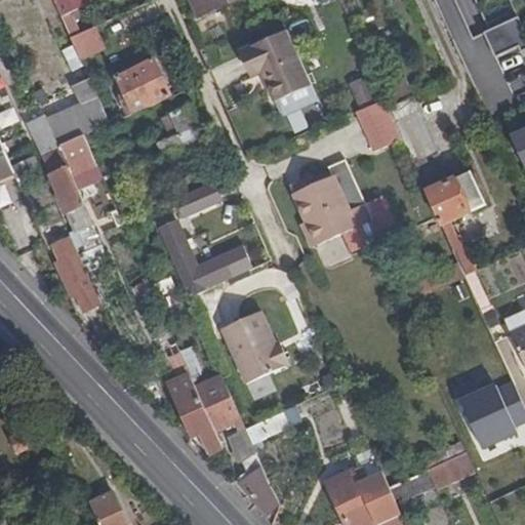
[(53,0),(61,13),(88,1),(88,0),(53,0)]
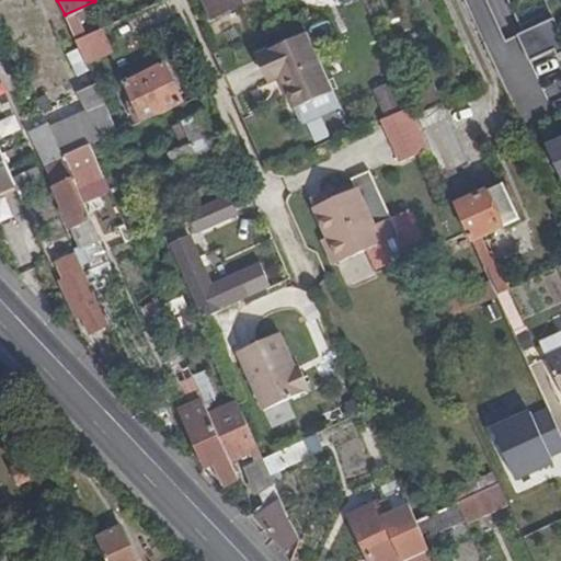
[(204,0),(212,16),(247,0),(264,0),(265,1),(266,0),(204,0)]
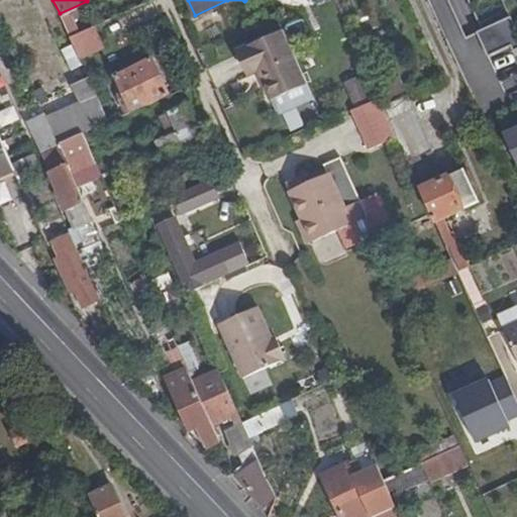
[(516,55),(516,30),(510,16),(500,21),(511,45),(515,56),(516,55)]
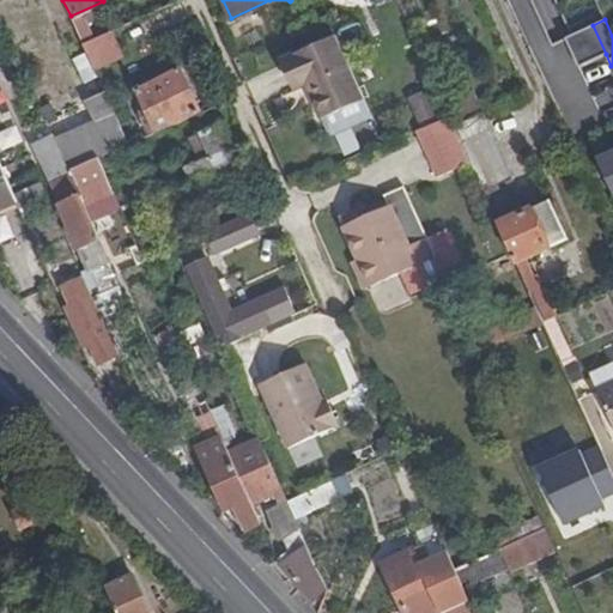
[(606,54),(593,25),(564,37),(577,66),(606,54)]
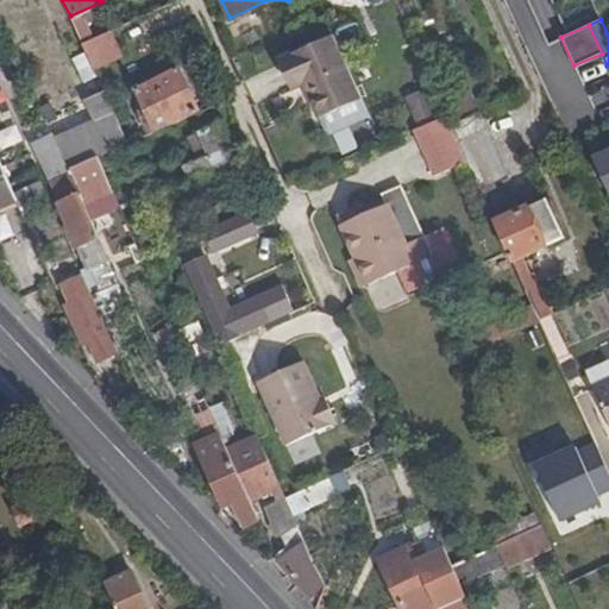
[(107,30),(81,42),(85,49),(93,66),(118,55),(107,30)]
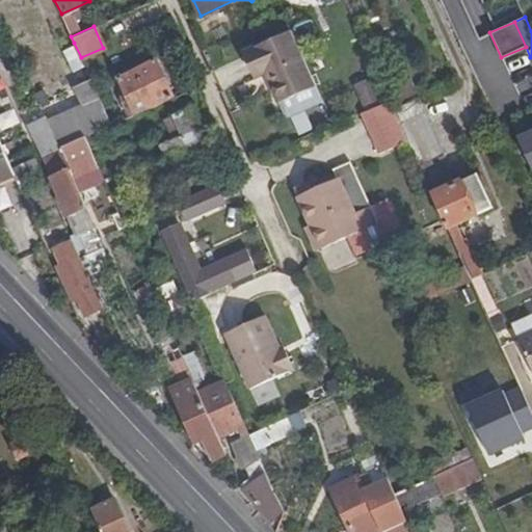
[(318,91),(293,35),(247,56),(259,81),(268,78),(282,108),(318,91)]
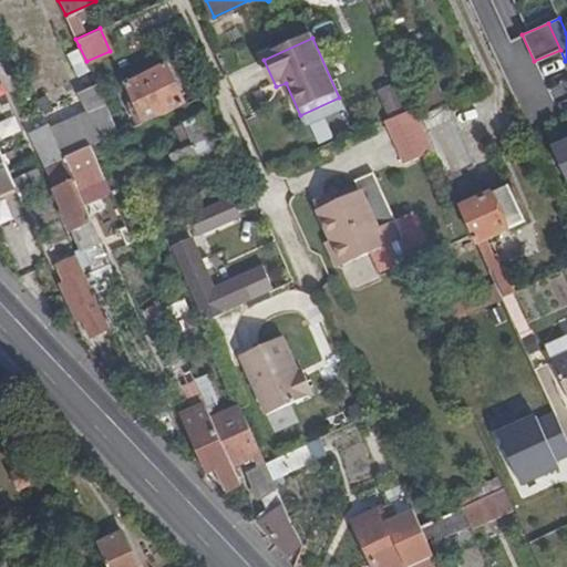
[(86,61),(79,45),(66,51),(78,73),(89,68),(86,61)]
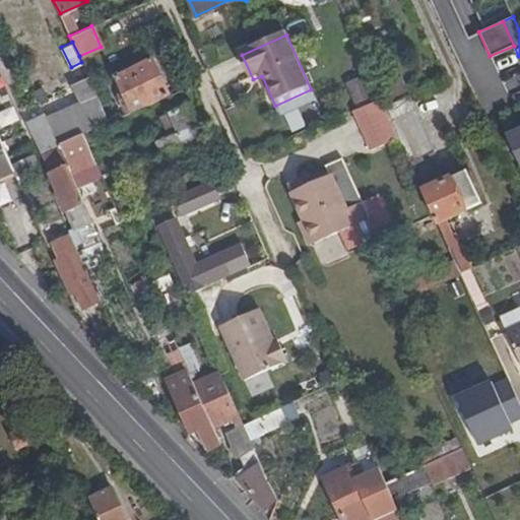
[(121,99),(127,114),(168,95),(153,62),(118,78),(126,95),(121,99)]
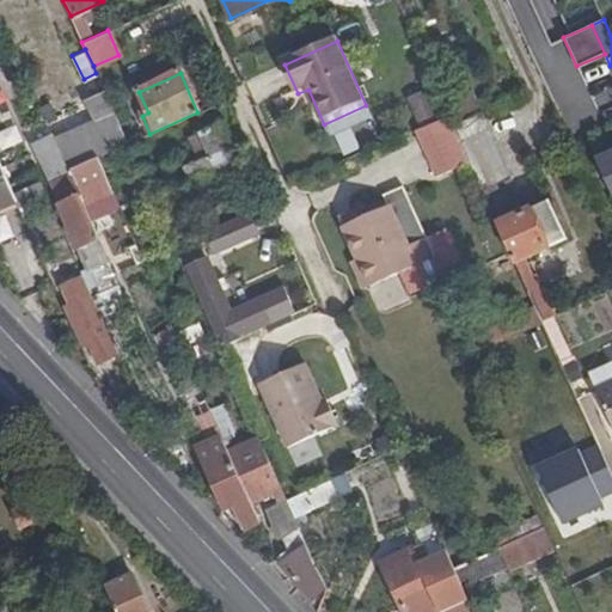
[(438,112),(426,86),(405,96),(416,121),(438,112)]
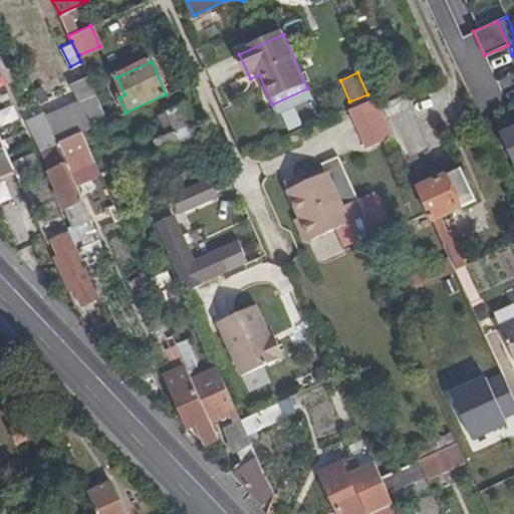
[(83,131),(107,120),(93,90),(87,76),(73,83),(80,100),(46,116),(58,143),(83,131)]
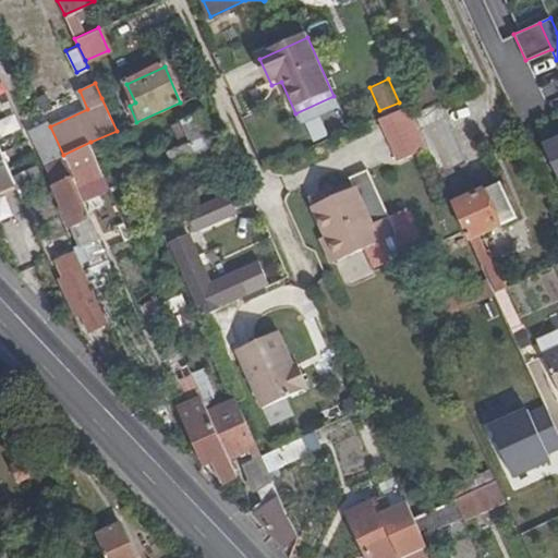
[(45,95),(37,97),(44,111),(51,109),(45,95)]
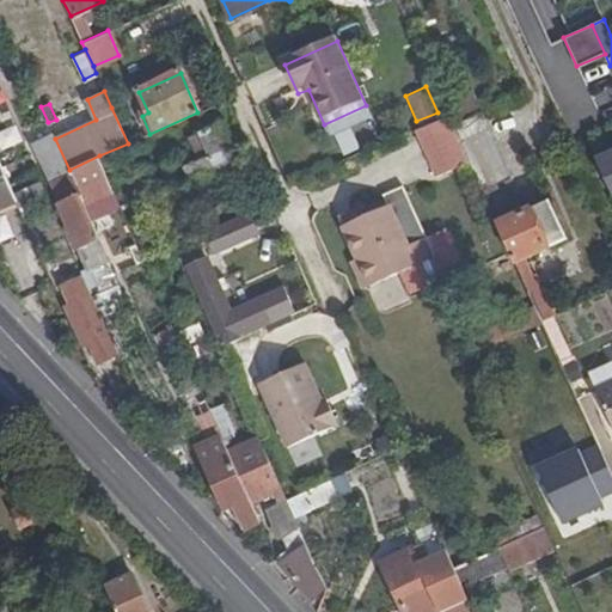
[(510,176),(481,111),(452,124),(482,189),(510,176)]
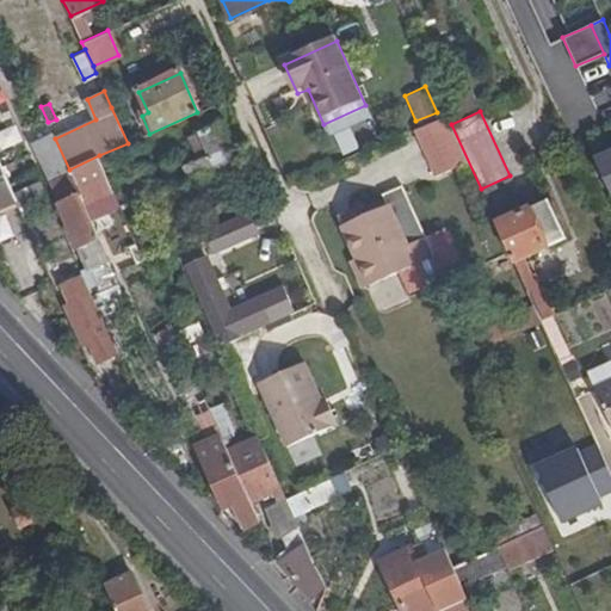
[(183,167),(189,179),(236,158),(221,124),(197,136),(203,149),(207,156),(183,167)]
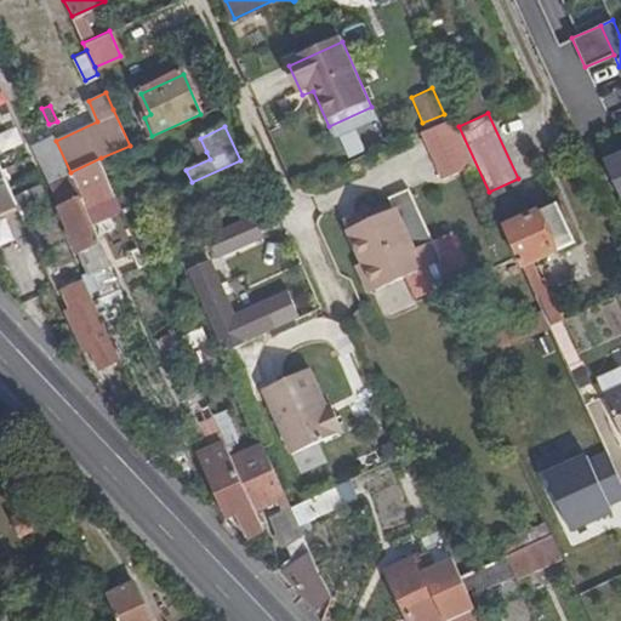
[(53,135),(27,147),(44,184),(70,172),(56,141),(53,135)]
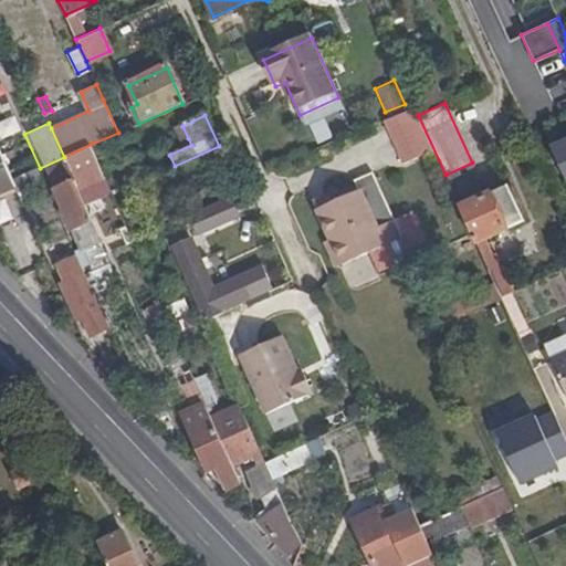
[(188,138),(182,126),(173,129),(179,144),(188,138)]
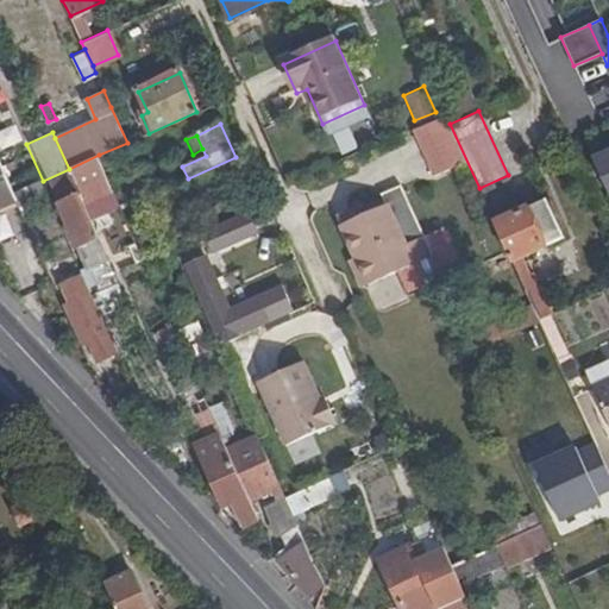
[(608,149),(592,157),(608,194),(608,149)]
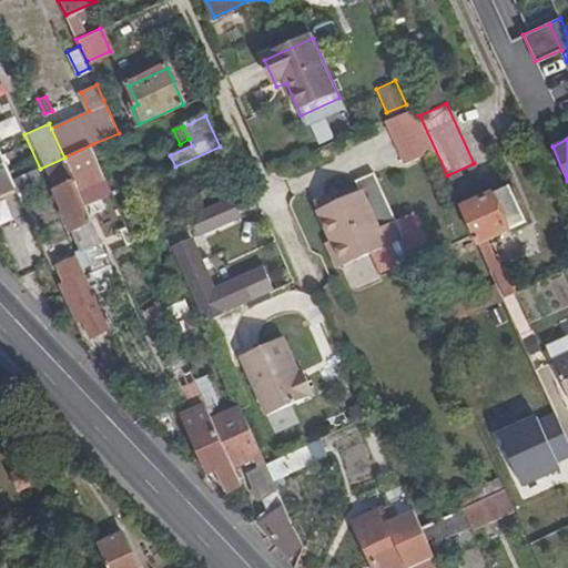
[(80,189),(107,176),(92,144),(64,158),(70,168),(74,179),(80,189)]
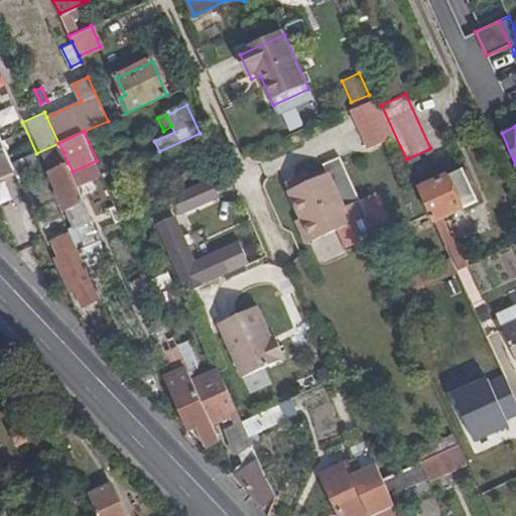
[(0,175),(15,169),(12,163),(0,137),(0,175)]
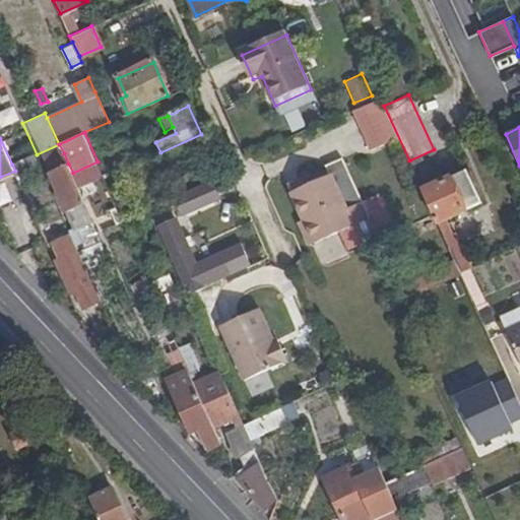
[(132,141),(120,146),(126,159),(137,154),(132,141)]
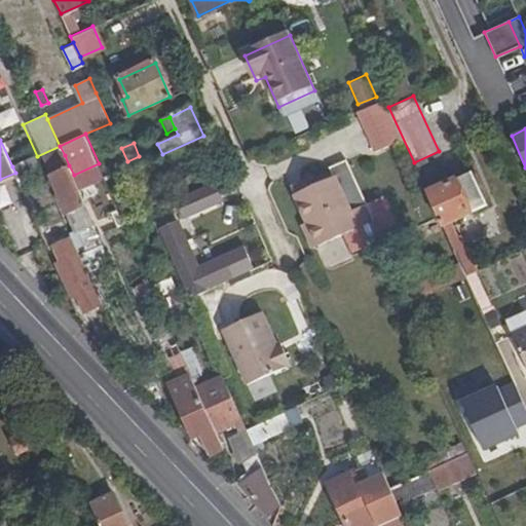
[(41,166),(65,155),(60,146),(37,156),(41,166)]
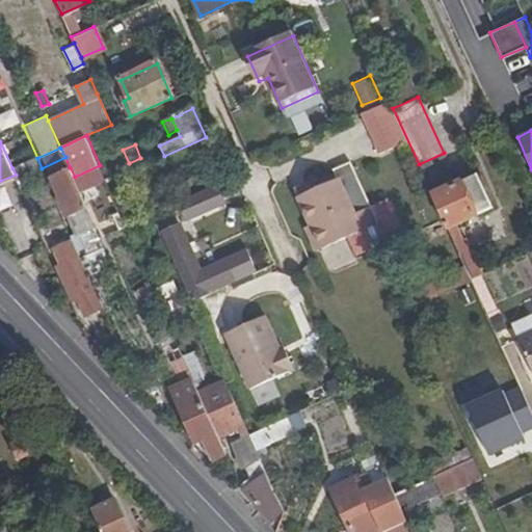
[(458,183),(444,153),(419,164),(432,195),(458,183)]
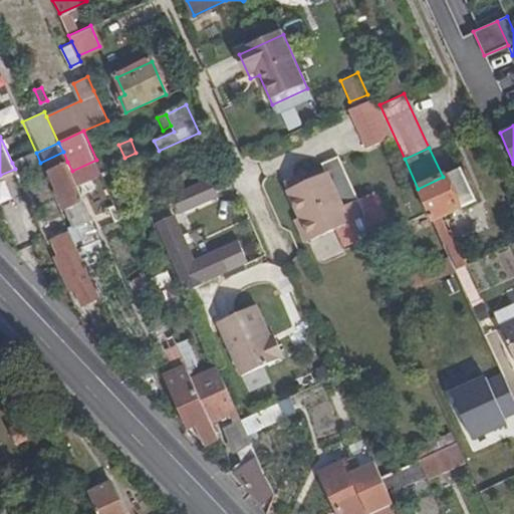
[(16,173),(40,163),(36,153),(12,163),(15,169),(16,173)]
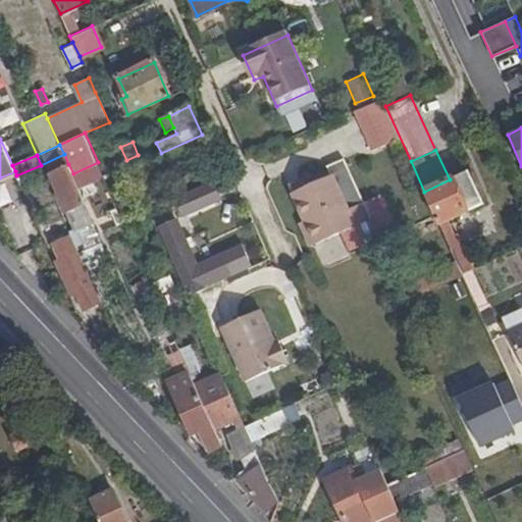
[(371,224),(372,224),(346,163),(329,170),(333,180),(308,192),(295,198),(307,226),(302,228),(313,252),(344,238),(371,224)]
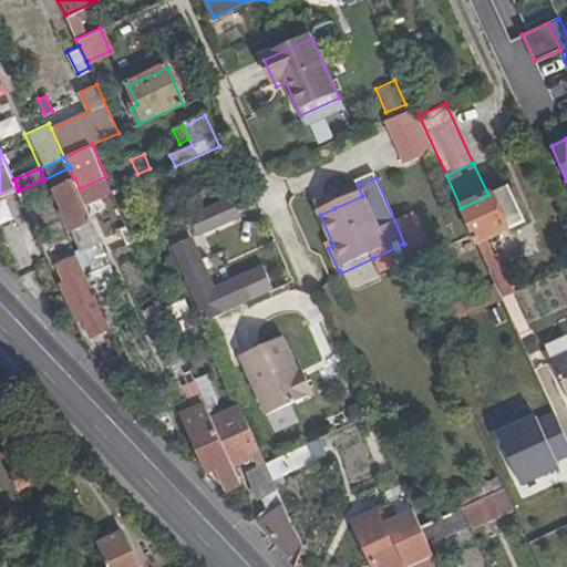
[(80,226),(94,220),(80,188),(74,178),(61,185),(80,226)]
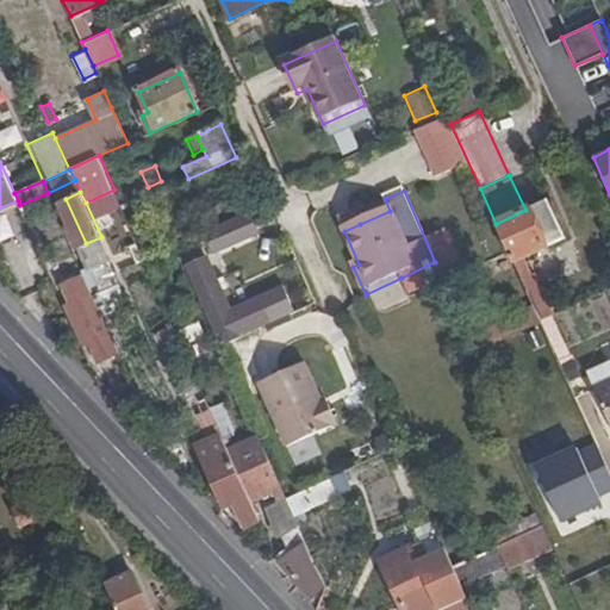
[(526,210),(496,224),(511,257),(562,234),(547,200),(526,210)]
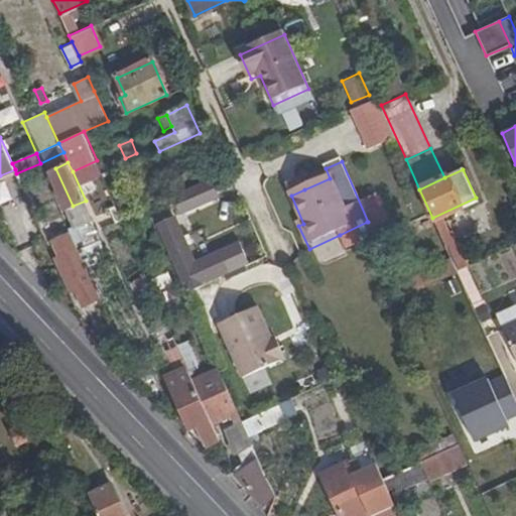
[(184,214),(224,198),(217,180),(177,197),(184,214)]
